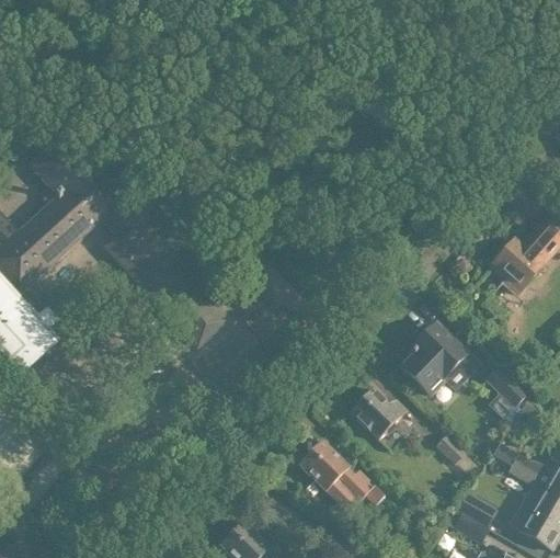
[(0,353),(23,378),(59,343),(37,320),(43,315),(20,291),(101,215),(118,235),(106,246),(198,344),(235,310),(209,282),(204,286),(152,230),(160,224),(146,208),(138,216),(121,197),(125,193),(105,171),(98,179),(92,172),(94,170),(63,135),(32,162),(53,184),(47,189),(46,200),(52,205),(21,234),(0,211),(0,353)]
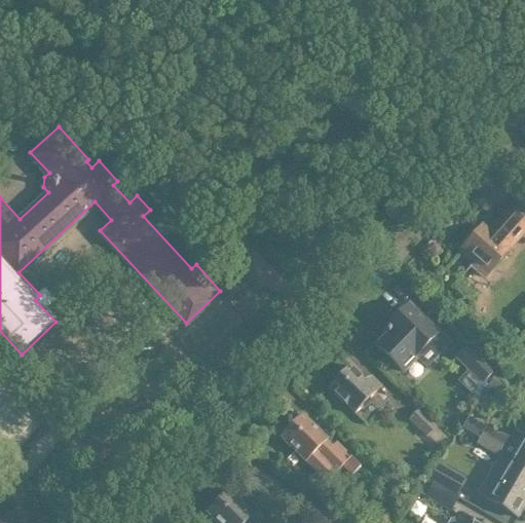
[(475,260),(474,261),(474,264),(482,272),(485,272),(486,270),(487,270),(509,248),(505,245),(524,223),(524,206),(515,197),(487,227),(482,222),(459,246),(475,260)]
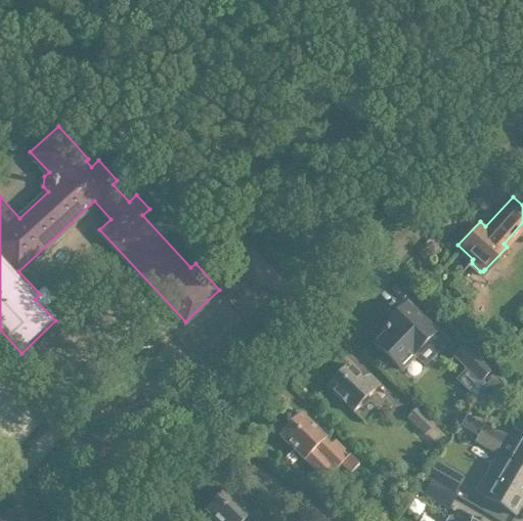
[(434,328),(406,300),(394,312),(392,310),(385,317),(387,320),(385,322),(386,323),(383,327),(385,328),(374,340),(399,365),(413,350),(418,354),(429,343),(435,348),(446,337),(435,327),(434,328)]
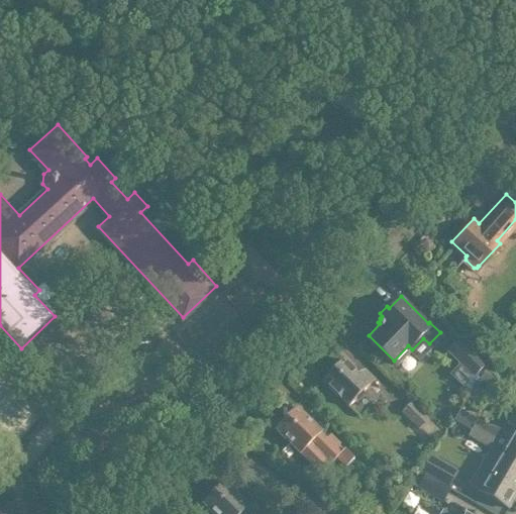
[(489,348),(487,329),(474,330),(476,350),(489,348)]
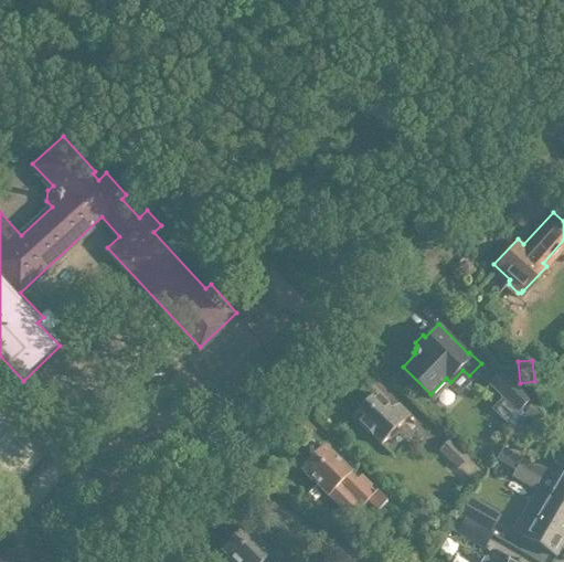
[(518,409),(531,394),(501,366),(488,380),(502,394),(518,409)]
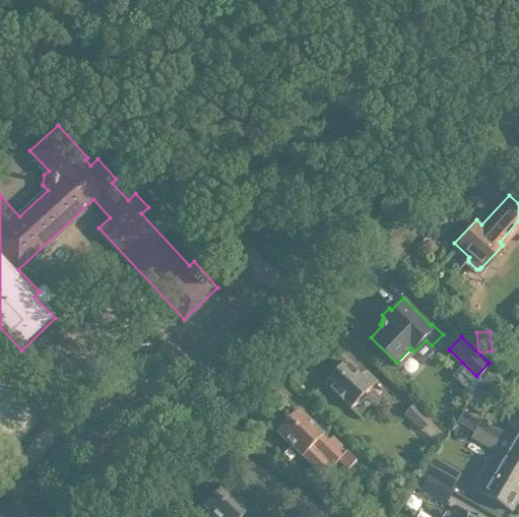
[(324,380),(350,405),(377,378),(368,370),(360,374),(344,359),(324,380)]
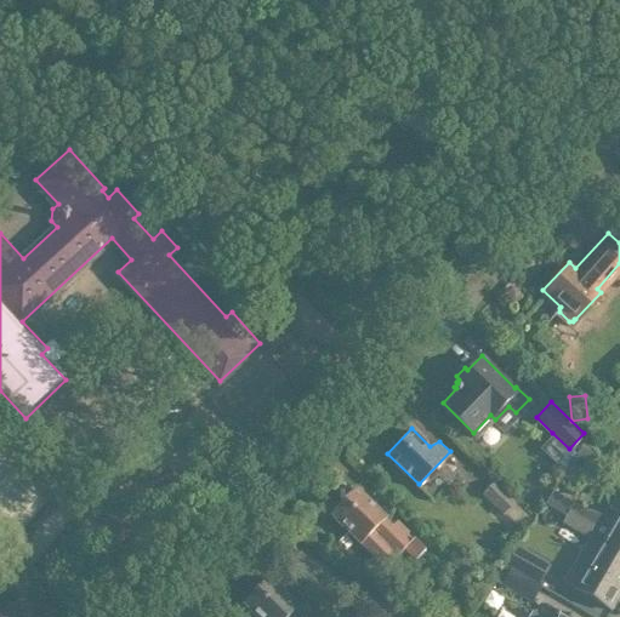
[(586,434),(575,452),(608,472),(619,453),(586,434)]
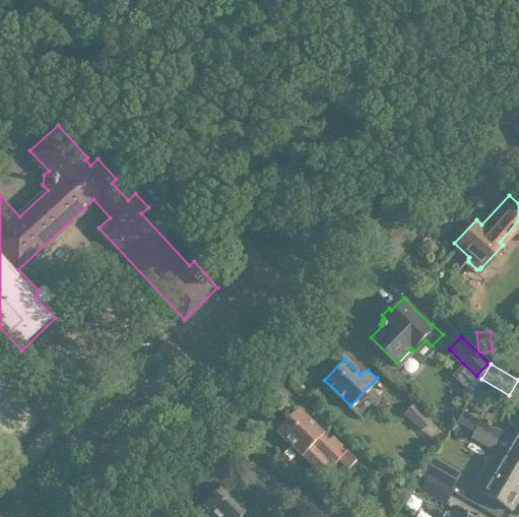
[(405,411),(423,429),(433,417),(415,401),(405,411)]
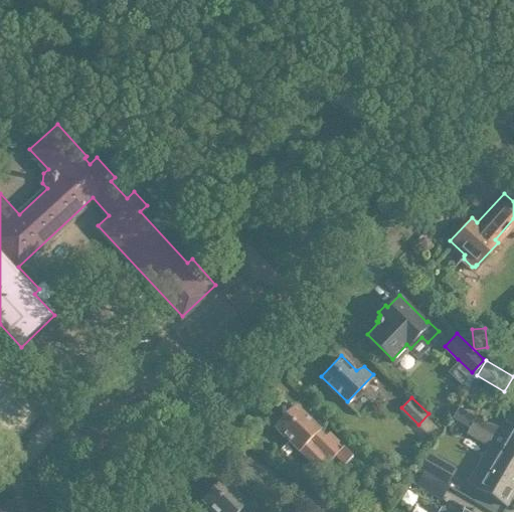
[(296,402),(275,424),(300,449),(319,467),(335,451),(344,460),(352,453),(342,443),(340,445),(336,442),(338,440),(328,430),(324,435),(319,430),(321,428),(296,402)]
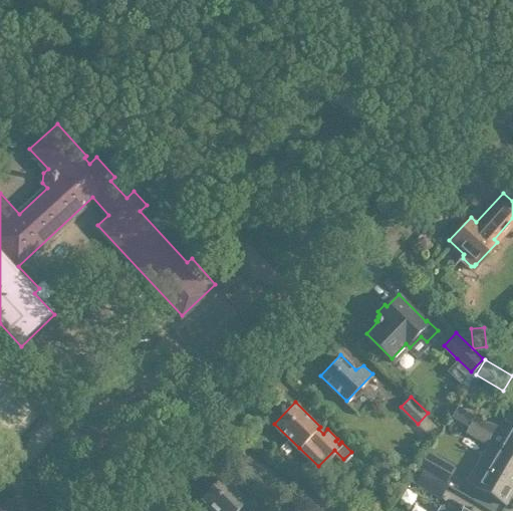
[(489,437),(499,442),(512,450),(512,418),(504,433),(502,430),(502,429),(500,427),(498,425),(497,425),(493,422),(492,422),(488,421),(485,420),(481,420),(477,421),(480,417),(457,404),(451,414),(469,425),(466,429),(476,436),(482,427),(491,432),(489,437)]
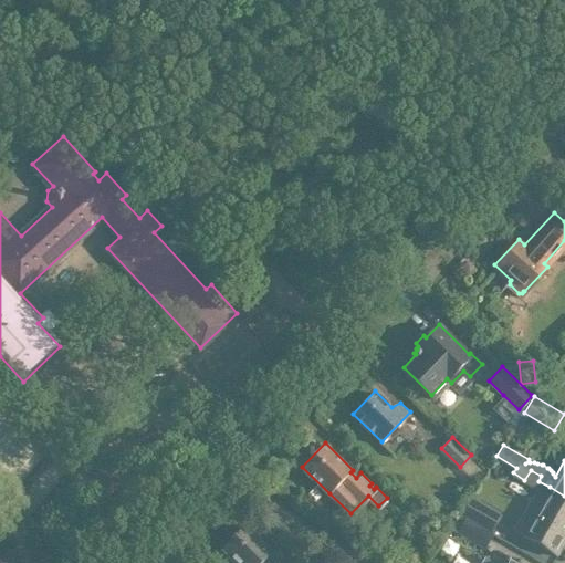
[(564,496),(550,487),(540,481),(513,527),(558,552),(564,541),(564,496)]
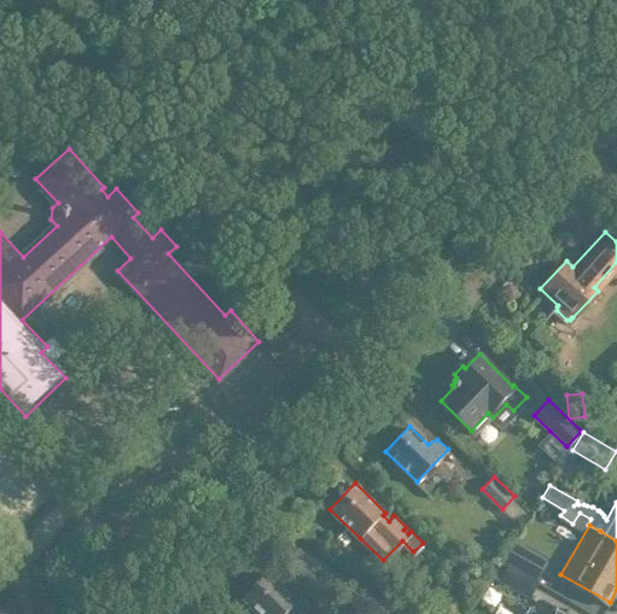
[(511,561),(536,577),(547,559),(521,543),(511,561)]
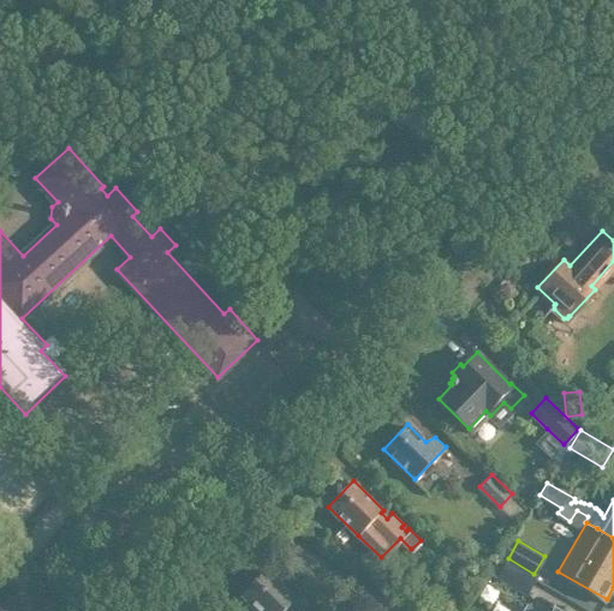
[(495,574),(526,592),(536,576),(505,558),(495,574)]
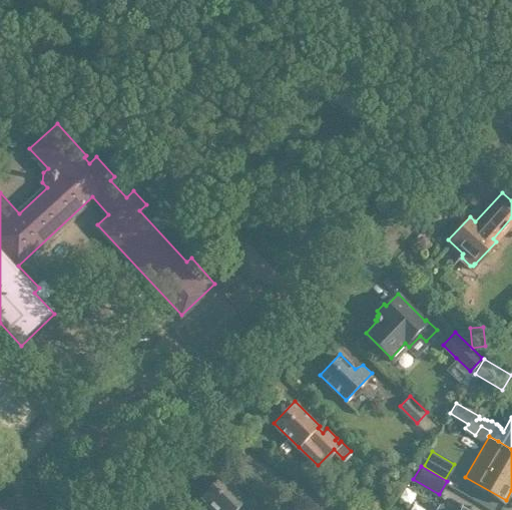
[(201,495),(215,509),(256,509),(245,500),(246,499),(222,475),(201,495)]
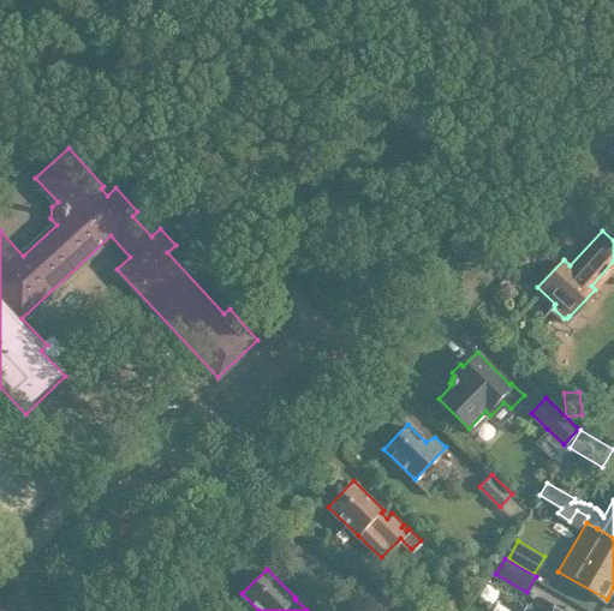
[(562,610),(554,605),(555,603),(540,594),(532,606),(529,604),(524,610),(562,610)]
